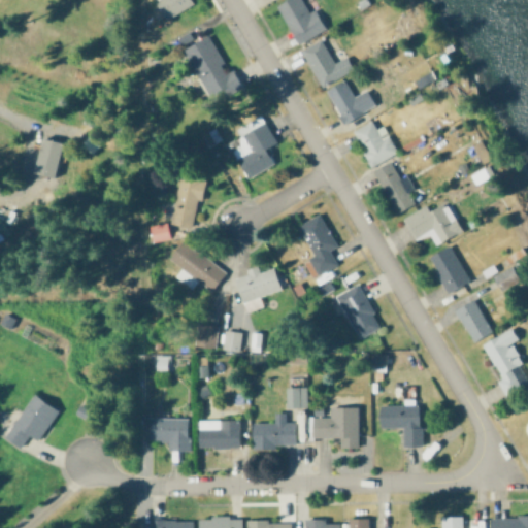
[(158,0),(147,6),(157,23),(192,3),(190,0),(158,0)]
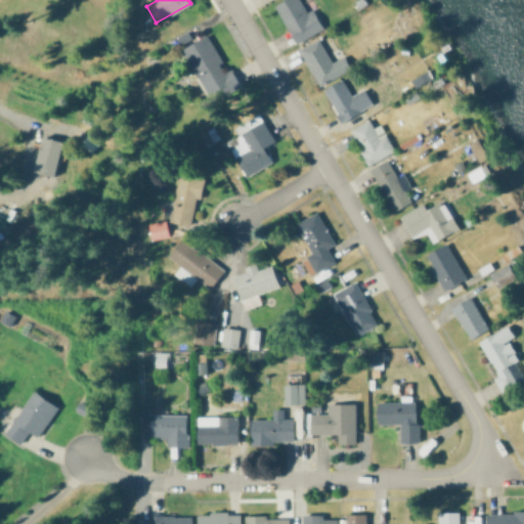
[(296,43),(322,27),(311,7),(306,11),(299,0),(281,0),(272,5),(296,43)]
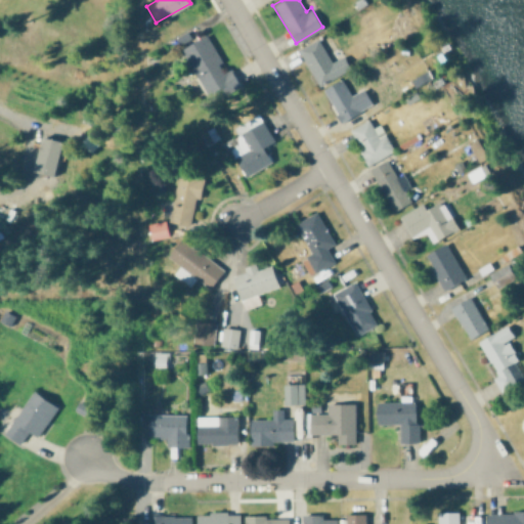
[(207,95),(219,88),(222,95),(239,86),(229,67),(225,69),(207,34),(181,47),(207,95)]
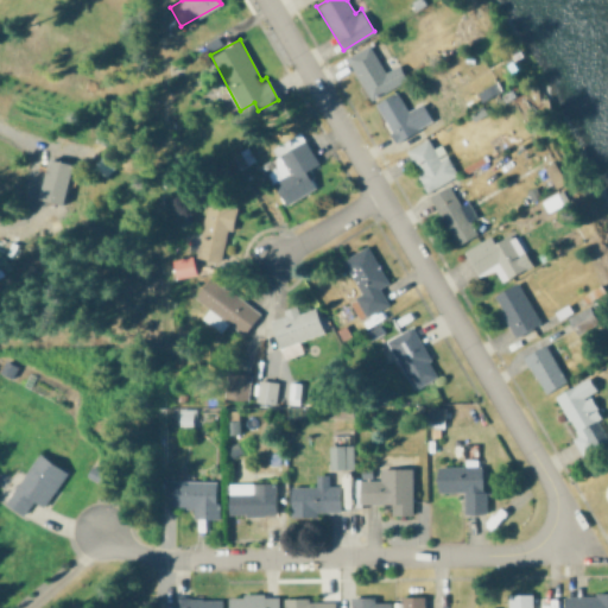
[(347,55),(367,99),(405,81),(398,64),(382,70),(371,44),(347,55)]
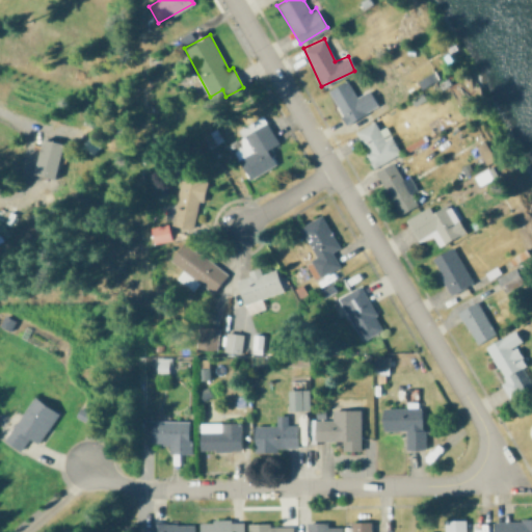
[(420,86),(437,78),(434,71),(416,79),(420,86)]
